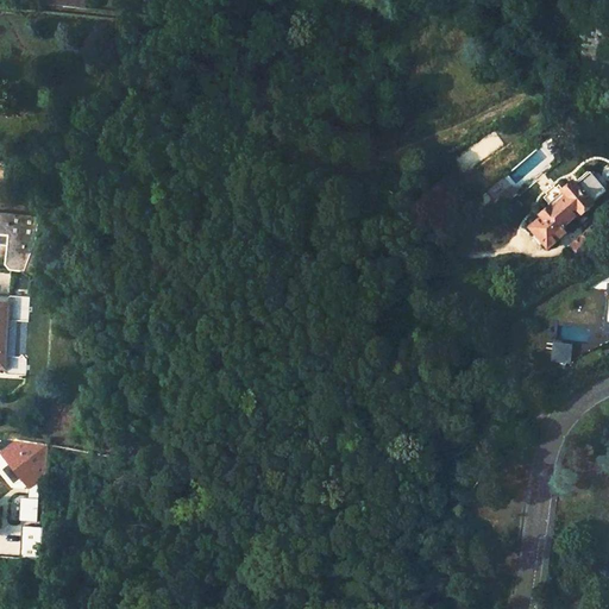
[(542,219),(531,231),(548,250),(560,238),(557,234),(581,213),(583,215),(594,205),(575,183),(564,193),(567,198),(554,209),(553,208),(541,218),(542,219)]
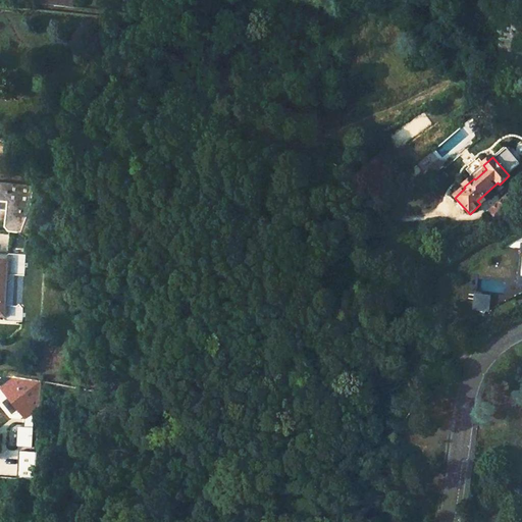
[(429,168),(433,173),(444,166),(439,160),(429,168)]
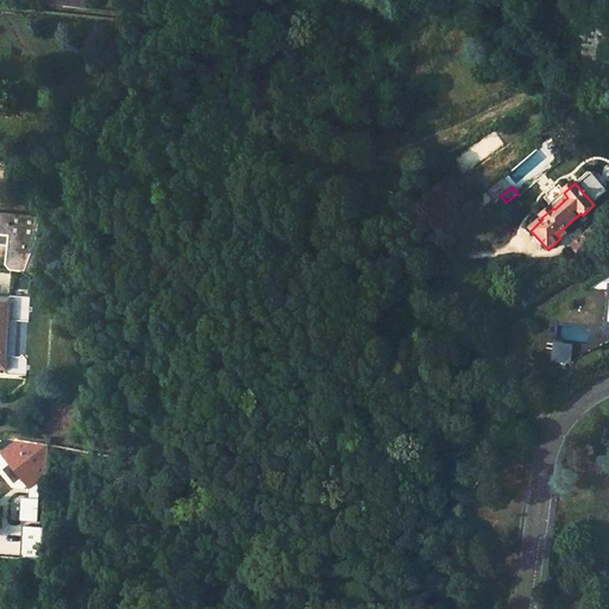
[(35,243),(38,217),(0,213),(0,234),(10,236),(7,265),(11,270),(24,271),(35,243)]
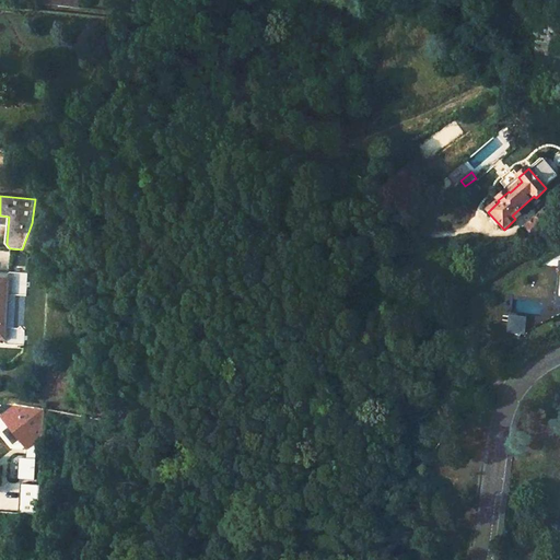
[(540,212),(526,224),(535,234),(549,222),(540,212)]
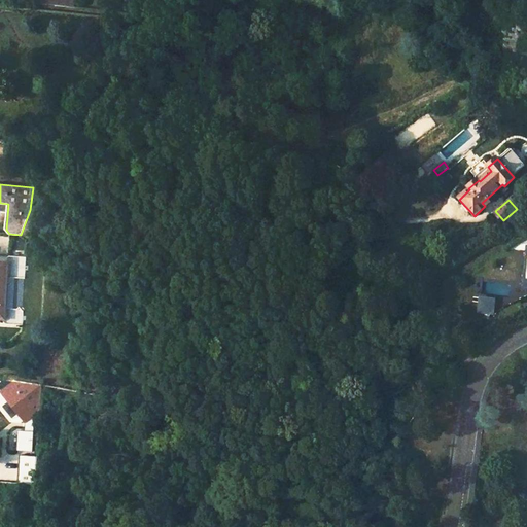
[(8,278),(9,260),(0,259),(0,320),(6,320),(6,309),(8,278)]
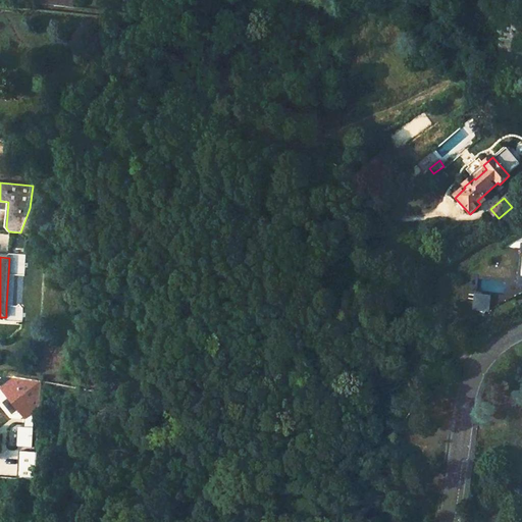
[(24,276),(24,259),(9,258),(8,275),(24,276)]
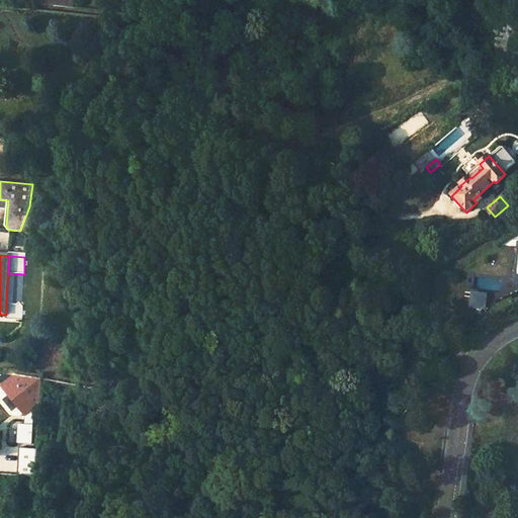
[(485,295),(471,294),(470,309),(484,310),(485,295)]
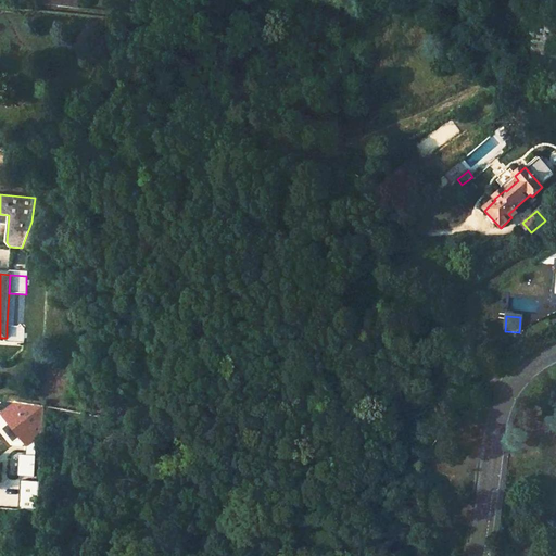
[(17,327),(7,326),(7,338),(7,343),(16,343),(17,327)]
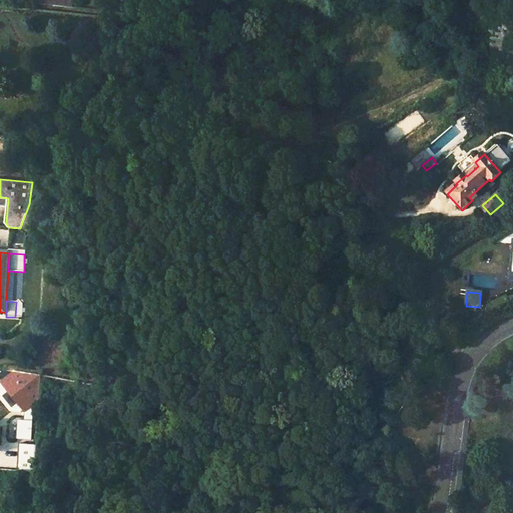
[(10,368),(1,380),(29,401),(40,387),(41,374),(10,368)]
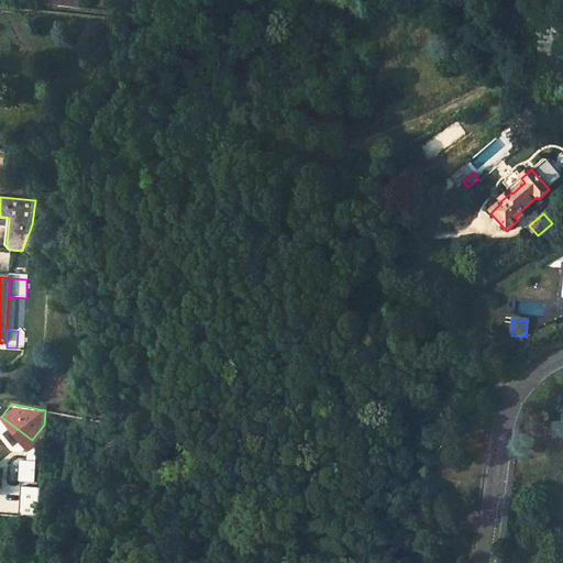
[(40,518),(42,474),(26,474),(24,517),(40,518)]
